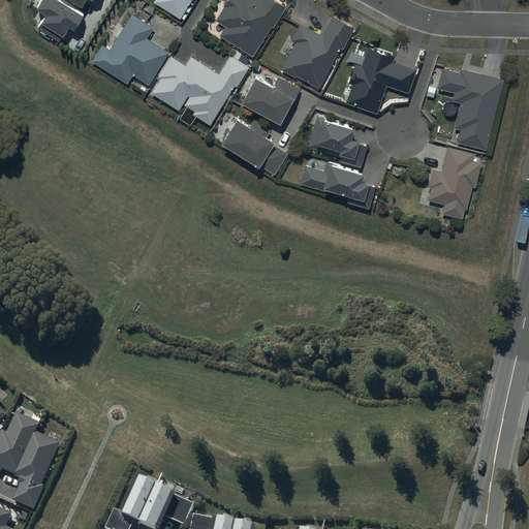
[(47,13),(38,27),(59,40),(69,25),(74,28),(84,14),(61,0),(40,0),(36,6),(47,13)]
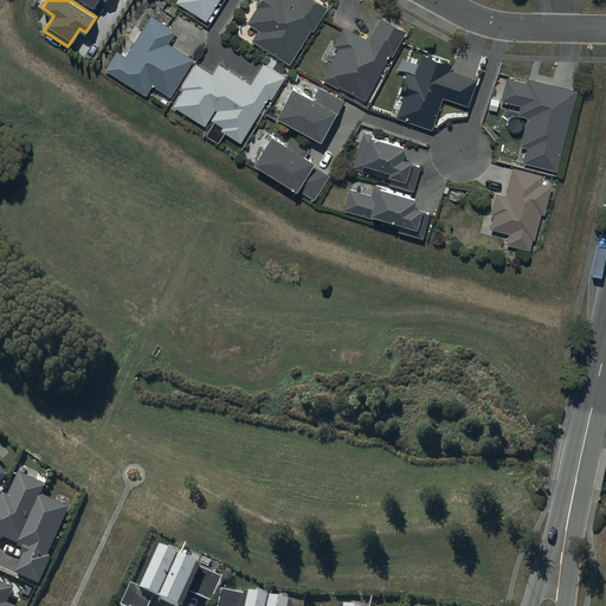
[(176,0),(176,2),(207,21),(219,0),(176,0)]
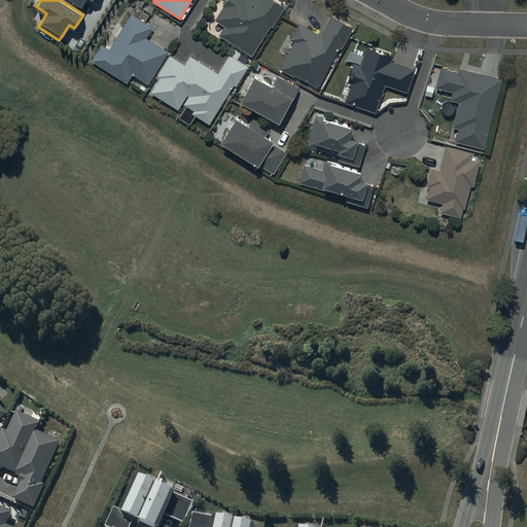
[(225,26),(219,35),(252,56),(271,26),(272,27),(285,6),(275,0),(225,0),(214,19),(225,26)]
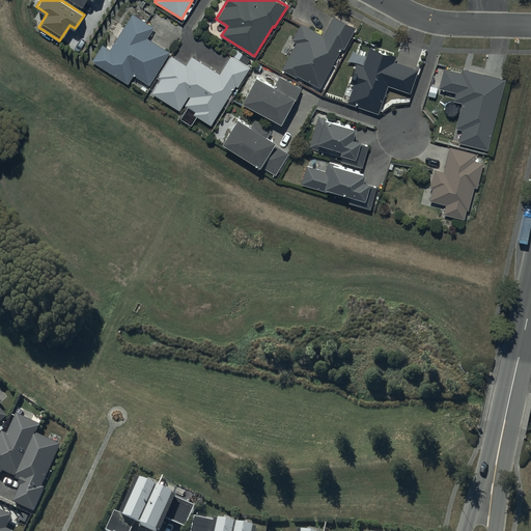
[(103,44),(91,60),(128,83),(133,74),(149,84),(169,52),(147,37),(155,27),(133,12),(110,49),(103,44)]
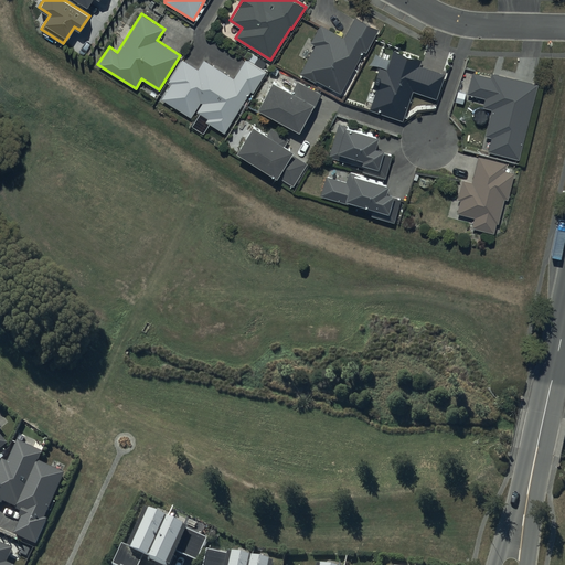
[(316,44),(299,73),(315,82),(316,80),(339,93),(363,50),(366,52),(373,42),(372,41),(373,38),(375,39),(380,30),(356,17),(344,38),(320,24),(310,42),(316,44)]
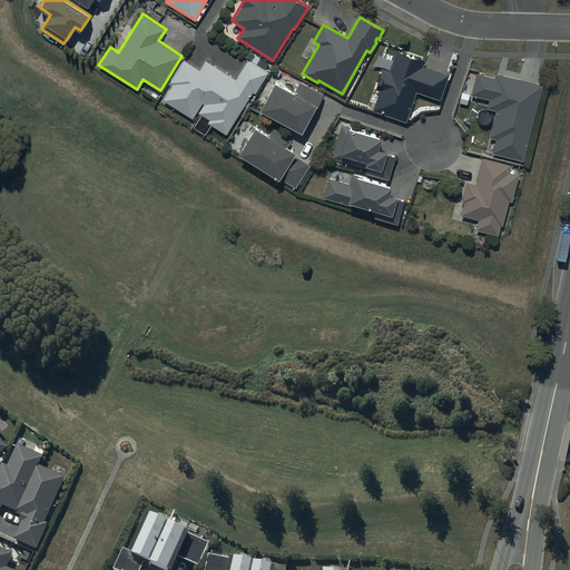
[(425,61),(397,51),(390,69),(383,67),(375,89),(380,91),(373,109),(406,121),(406,120),(409,120),(416,97),(414,97),(416,91),(440,100),(449,75),(423,66),(425,61)]
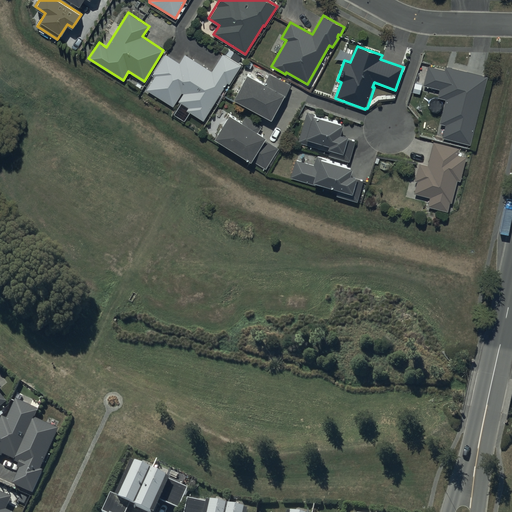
[(155,75),(146,89),(173,106),(182,92),(183,93),(178,100),(188,107),(187,109),(203,119),(227,82),(229,83),(241,65),(223,53),(211,71),(184,53),(178,62),(165,54),(153,73),(155,75)]
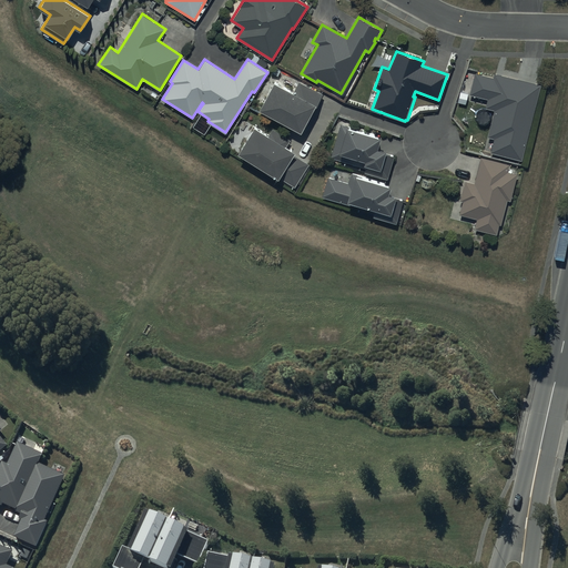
[(494,138),(490,151),(520,160),(540,84),(494,72),(493,78),(475,73),(469,94),(487,99),(485,108),(495,110),(487,137),(494,138)]
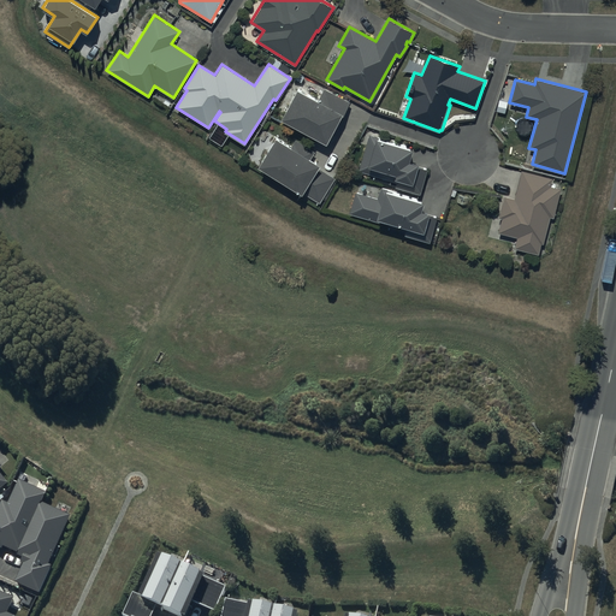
[(297,88),(280,117),(326,142),(349,100),(324,88),(318,99),(297,88)]
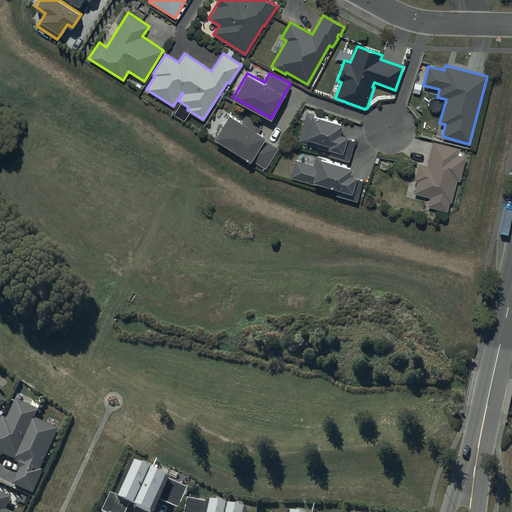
[(307,111),(298,141),(329,151),(328,155),(349,161),(356,140),(347,137),(348,135),(340,133),(343,123),(307,111)]
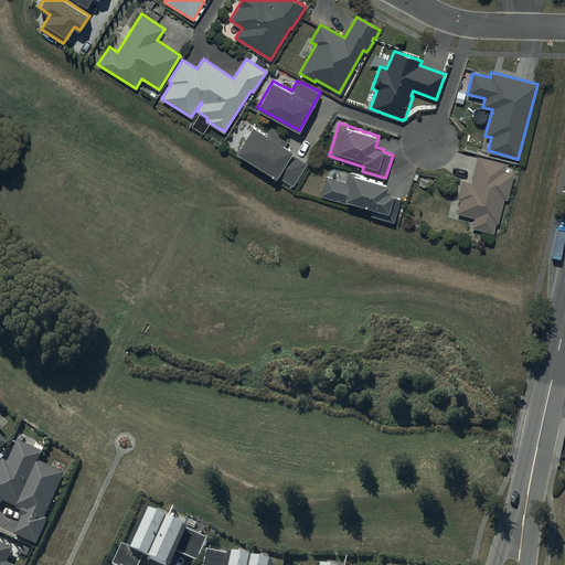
[(254,125),(236,151),(276,178),(278,176),(292,185),(308,163),(291,152),(294,150),(285,145),(288,139),(272,127),(267,134),(254,125)]
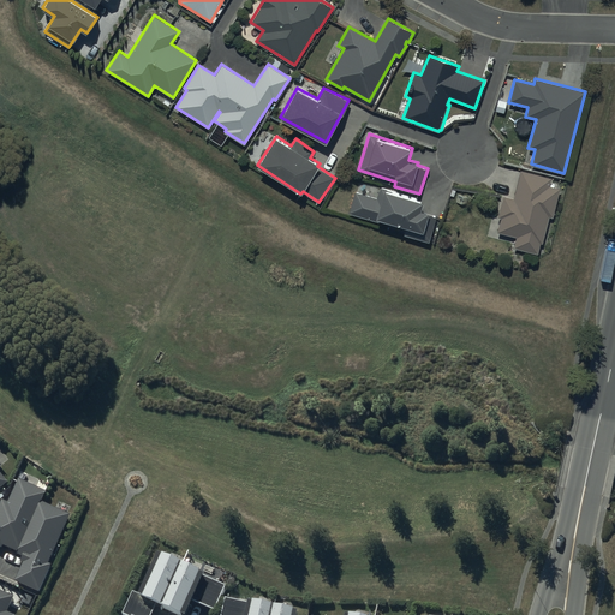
[(517,236),(513,246),(537,252),(541,242),(542,242),(549,215),(553,216),(561,189),(549,185),(551,178),(520,169),(513,198),(503,195),(497,216),(501,218),(497,231),(517,236)]
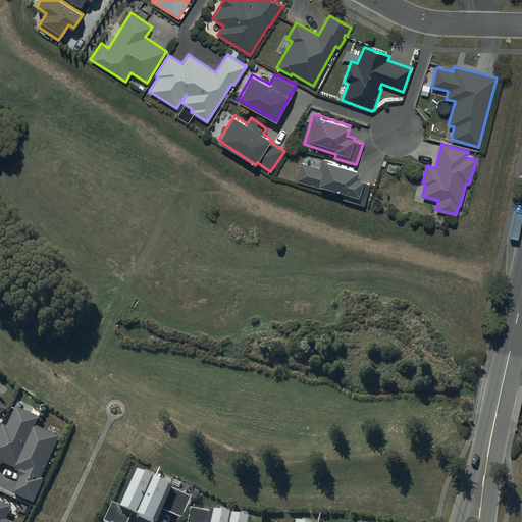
[(302,162),(296,179),(344,194),(343,199),(364,205),(370,184),(363,181),(364,178),(357,176),(359,170),(353,168),(353,167),(323,158),(322,159),(306,154),(303,162),(302,162)]
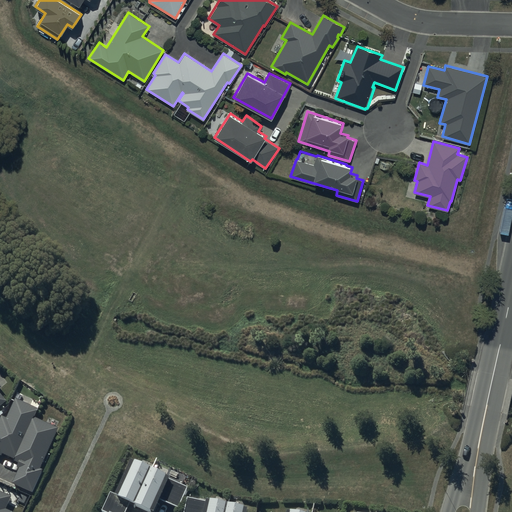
[(38,412),(16,402),(8,421),(1,418),(0,421),(0,458),(2,460),(4,457),(14,462),(14,464),(19,466),(17,471),(19,472),(13,487),(34,496),(44,473),(41,472),(59,431),(34,420),(38,412)]
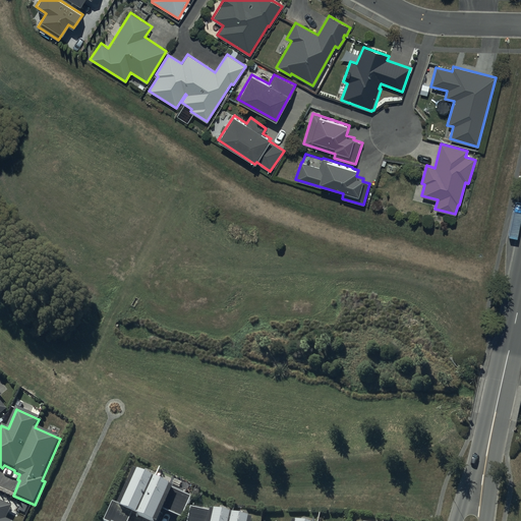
[(130,520),(132,517),(139,520),(161,520),(166,513),(182,520),(192,500),(170,489),(169,491),(135,475),(120,508),(114,505),(105,520),(130,520)]
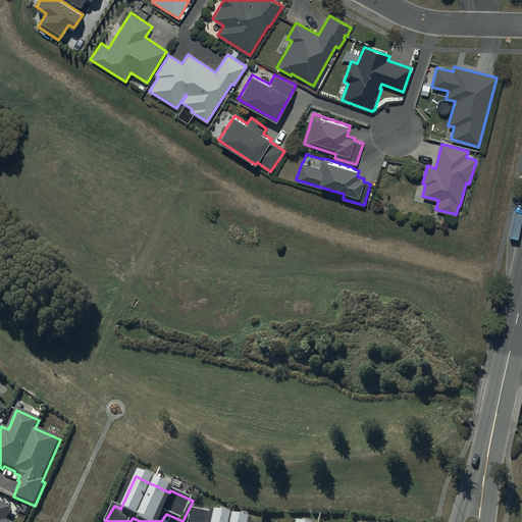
[(12,510),(0,504),(0,521),(6,521),(12,510)]
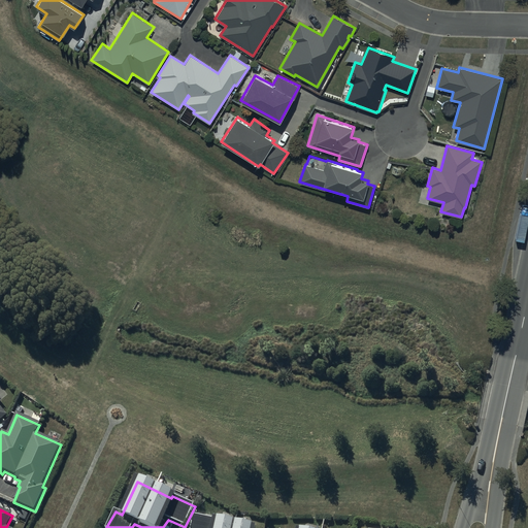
[(249,527),(250,526),(221,519),(220,523),(193,517),(190,527),(249,527)]
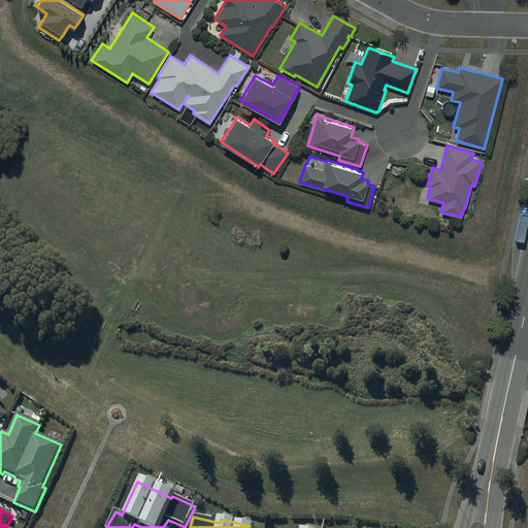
All buildings are outlined.
